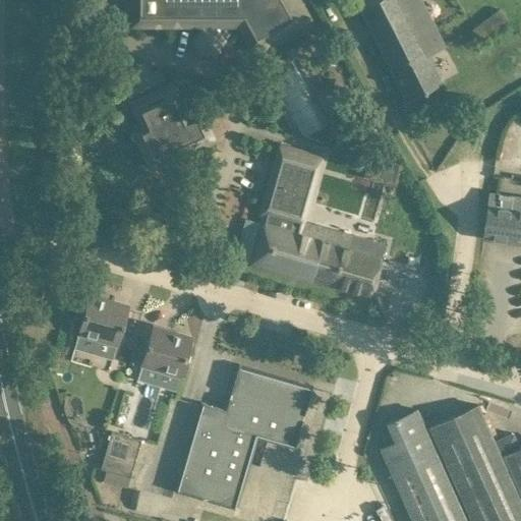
[(126,0),(127,26),(206,26),(206,31),(204,31),(197,42),(204,53),(217,53),(223,42),(217,31),(215,31),(215,26),(239,25),(256,56),(313,22),(300,0),(126,0)]
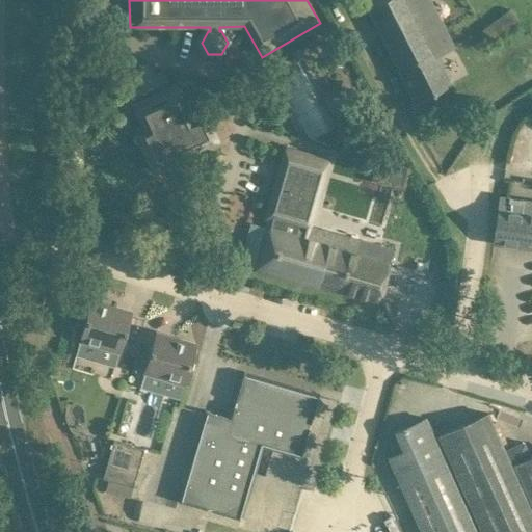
[(429,0),(383,0),(367,8),(416,103),(452,84),(439,57),(454,49),(444,27),(429,0)]
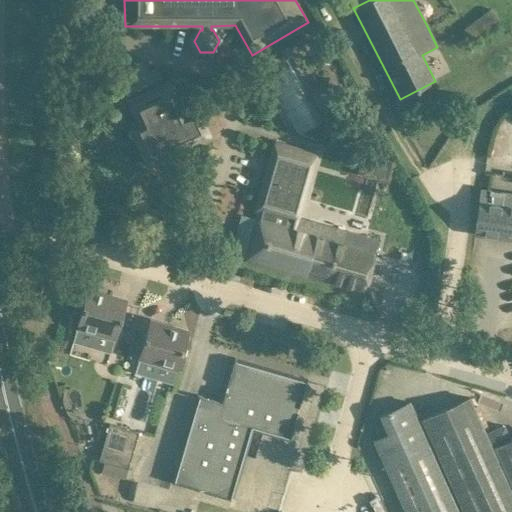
[(474,43),(501,23),(490,8),(463,28),(474,43)]
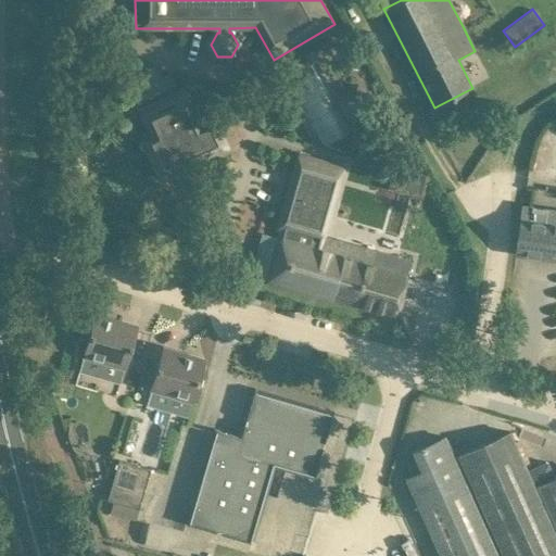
[(169,71),(160,74),(156,66),(128,75),(136,97),(174,85),(169,71)]
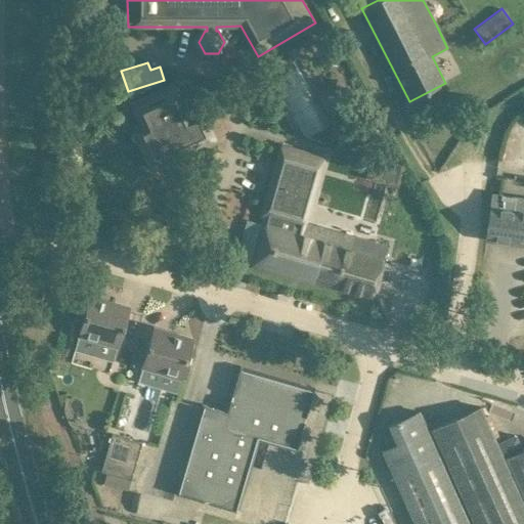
[(270,77),(303,134),(325,121),(293,64),(270,77)]
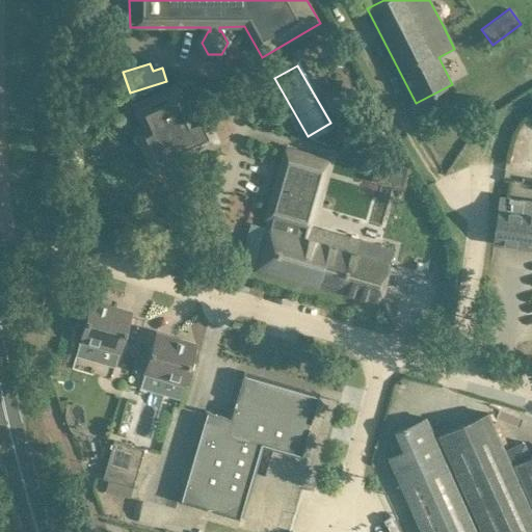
[(357,106),(341,78),(319,90),(336,118),(357,106)]
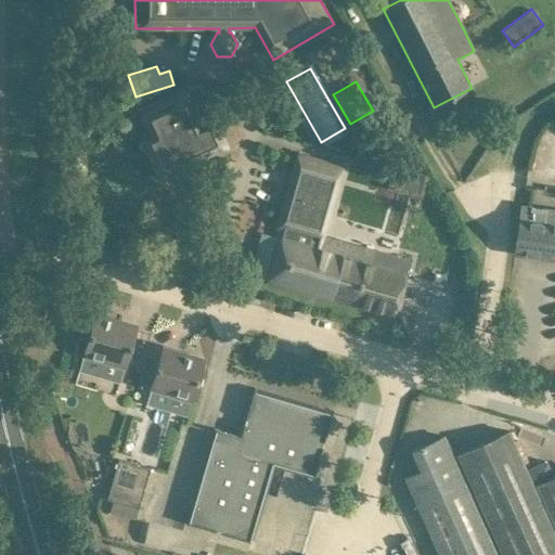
[(157,177),(222,146),(224,145),(221,138),(209,116),(197,123),(183,93),(138,116),(155,152),(146,155),(157,177)]
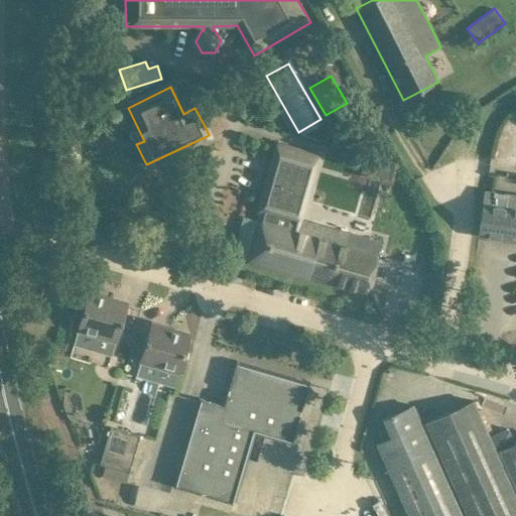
[(365,293),(375,254),(379,242),(349,233),(299,219),(316,156),(276,145),(258,208),(261,208),(246,259),(365,293)]
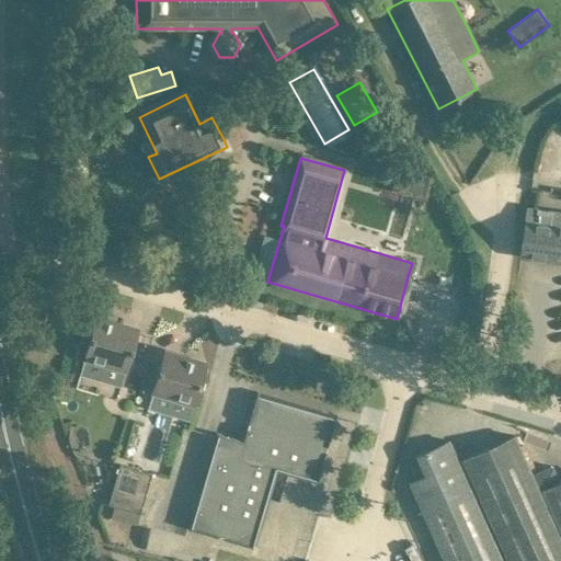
[(433,175),(399,165),(391,190),(426,199),(433,175)]
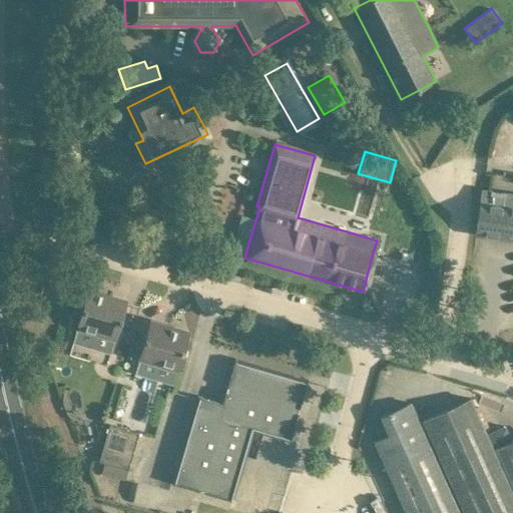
[(475,235),(512,240),(512,191),(481,188),(475,235)]
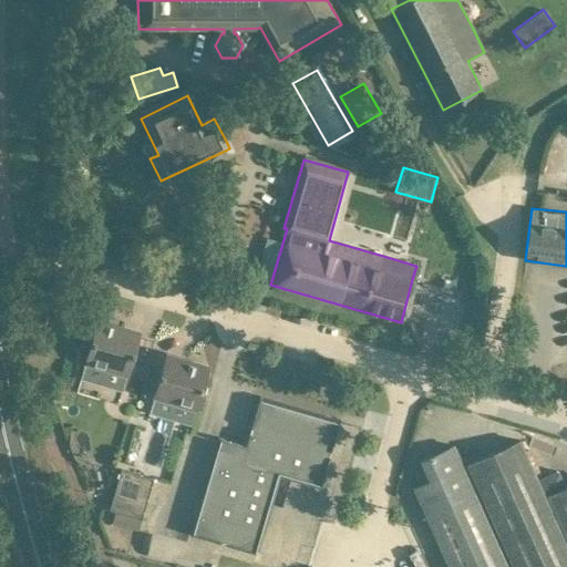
[(85,361),(106,368),(126,373),(137,338),(119,332),(120,330),(96,322),(85,361)]
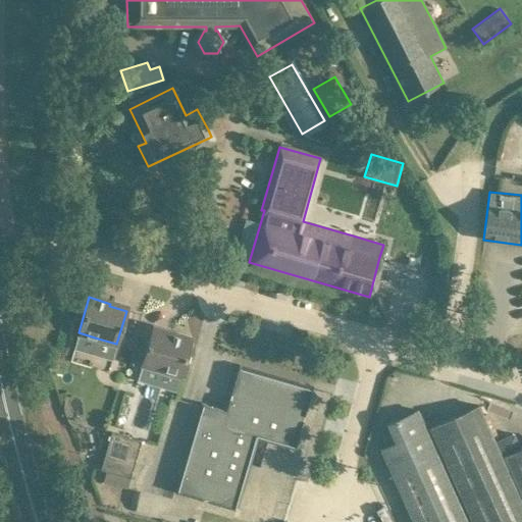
[(152,332),(146,352),(142,365),(181,376),(192,341),(169,334),(168,336),(152,332)]
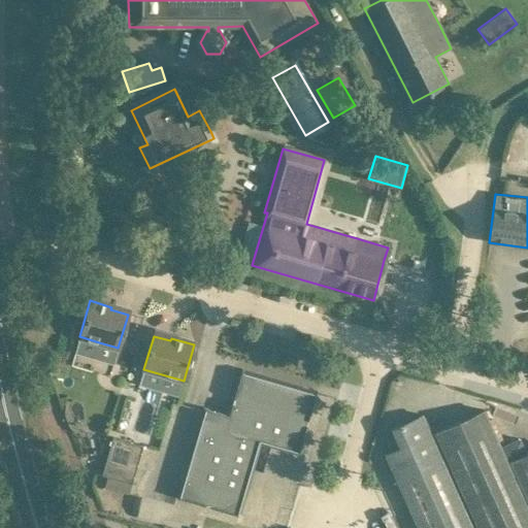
[(203,406),(197,427),(176,497),(239,516),(261,443),(298,455),(317,392),(242,369),(229,415),(203,406)]
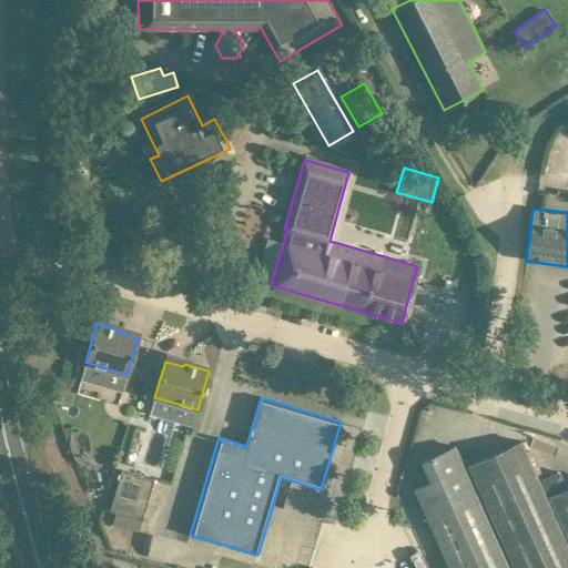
[(559,473),(540,480),(539,482),(520,442),(477,462),(475,456),(463,462),(462,463),(464,467),(465,467),(509,567),(567,567),(567,487),(566,488),(559,473)]
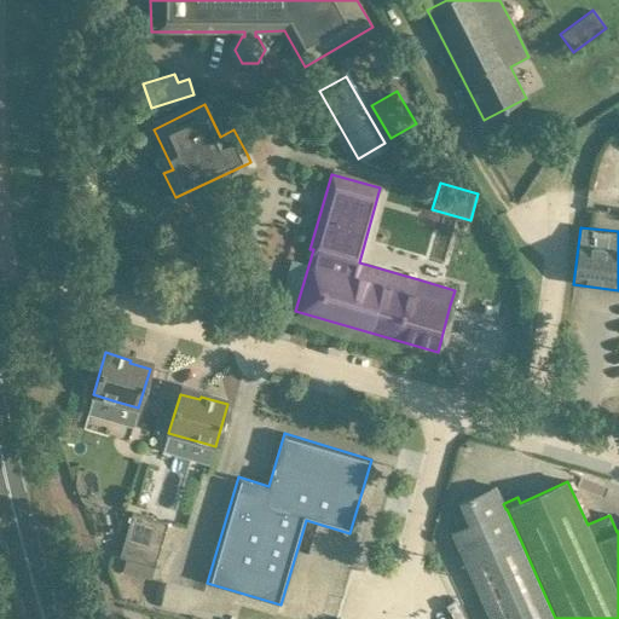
[(505,509),(503,504),(496,487),(458,504),(468,526),(451,534),(489,618),(555,618),(507,509),(505,509)]
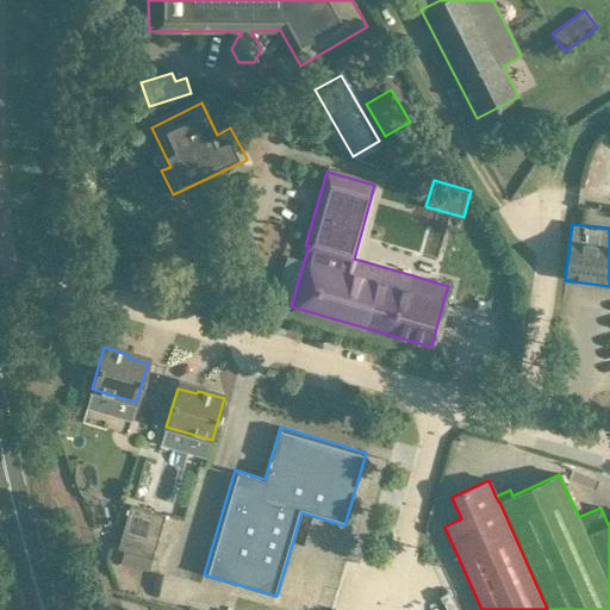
[(163,515),(153,511),(130,504),(125,520),(160,529),(163,515)]
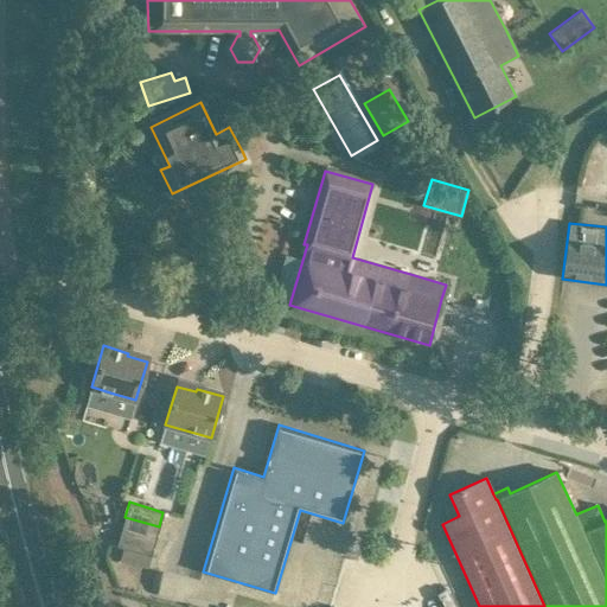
[(154,541),(159,526),(125,517),(121,530),(154,541)]
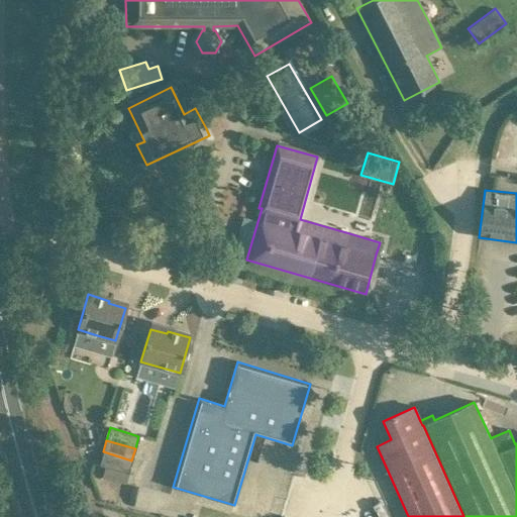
[(125,484),(131,460),(103,451),(99,464),(104,467),(101,477),(125,484)]
